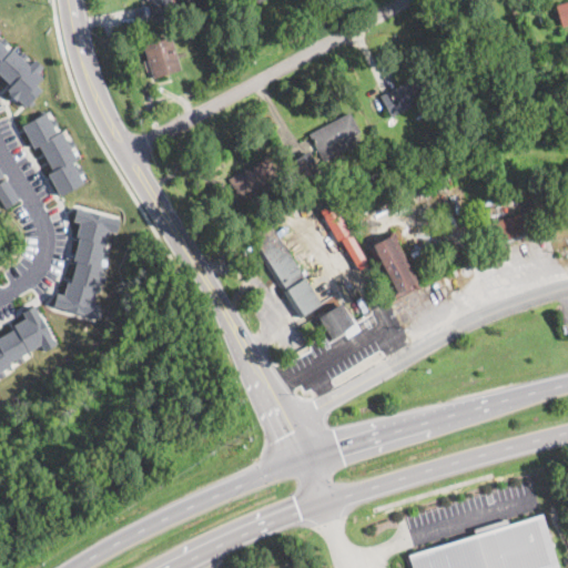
[(170,0),(172,9),(173,13),(152,17),(150,0),(170,0)]
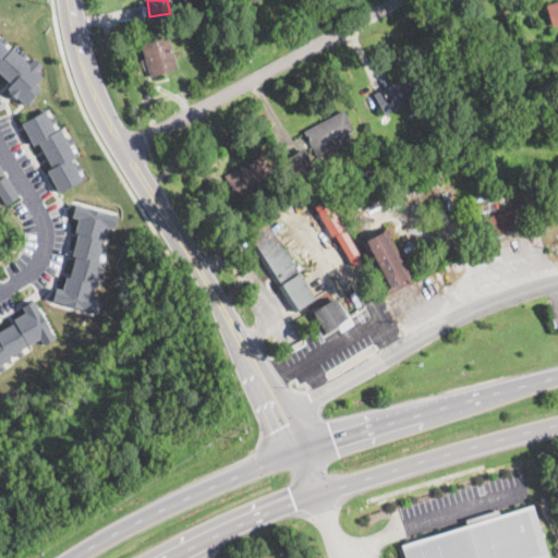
[(557,24),(552,26),(545,4),(557,0),(557,24)]
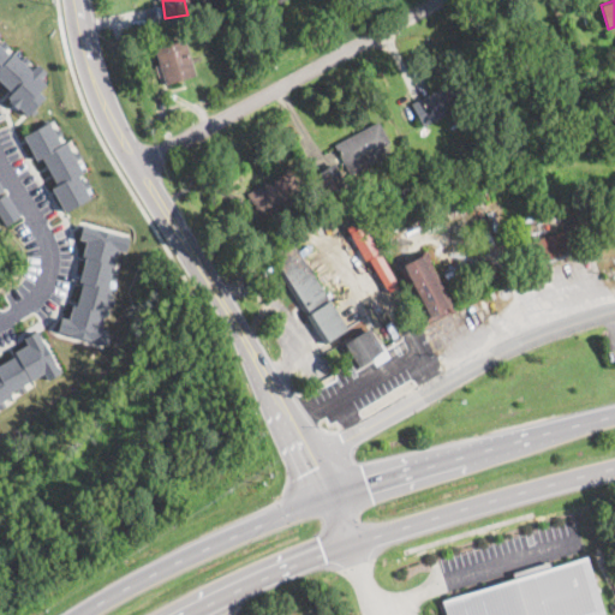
[(0,43),(4,40),(10,45),(6,49),(12,55),(15,52),(21,59),(25,54),(30,59),(27,64),(33,70),(39,63),(47,71),(41,78),(47,83),(40,90),(46,96),(28,114),(19,106),(18,107),(10,100),(11,99),(7,95),(12,90),(0,78),(0,43)]
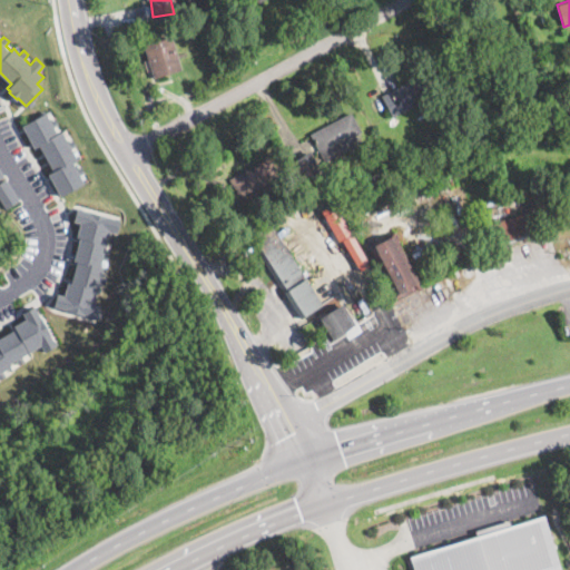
[(172,72),(153,78),(143,45),(172,37),(180,70),(172,72)]
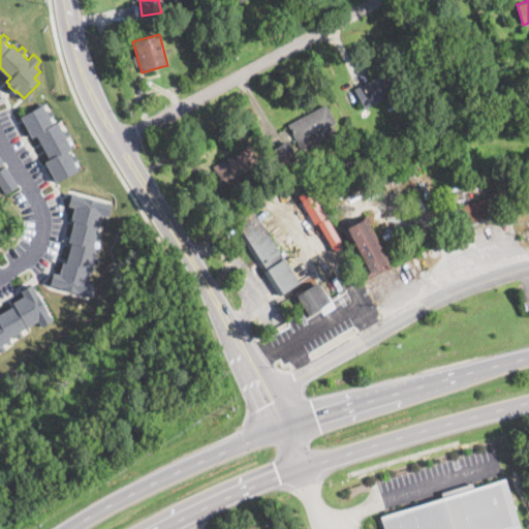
[(399,91),(365,109),(353,89),(363,84),(389,70),(399,91)]
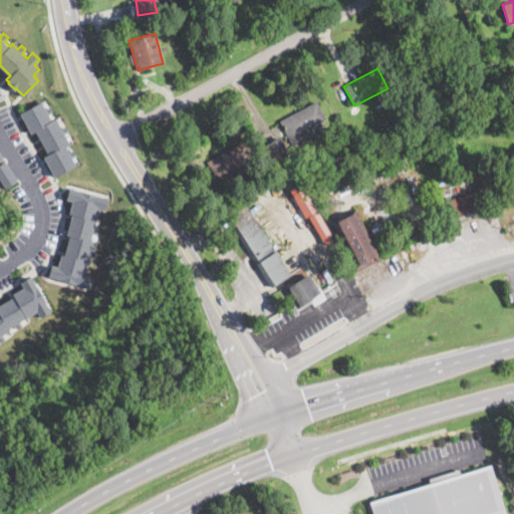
[(45,108),(49,105),(53,111),(49,114),(51,119),(56,116),(61,127),(65,125),(68,131),(64,134),(70,143),(65,146),(68,152),(73,149),(76,155),(72,157),(76,165),(54,177),(43,156),(47,153),(35,131),(31,133),(20,112),(36,103),(35,101),(40,98),(45,108)]
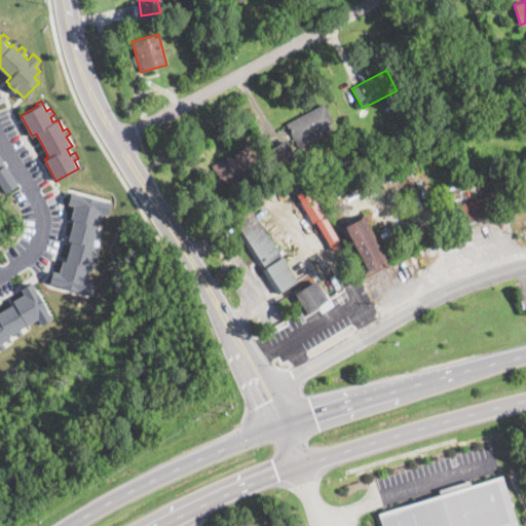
[(320,138),(298,149),(286,124),(324,104),(333,122),(316,130),(320,138)]
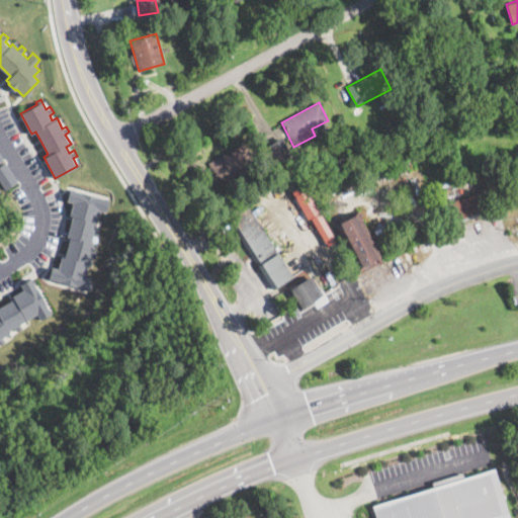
[(348,143),(340,147),(332,131),(340,126),(348,143)]
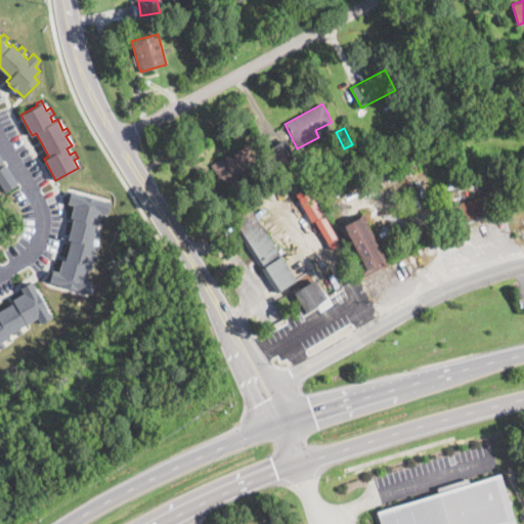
[(383,149),(377,151),(374,144),(380,141),(383,149)]
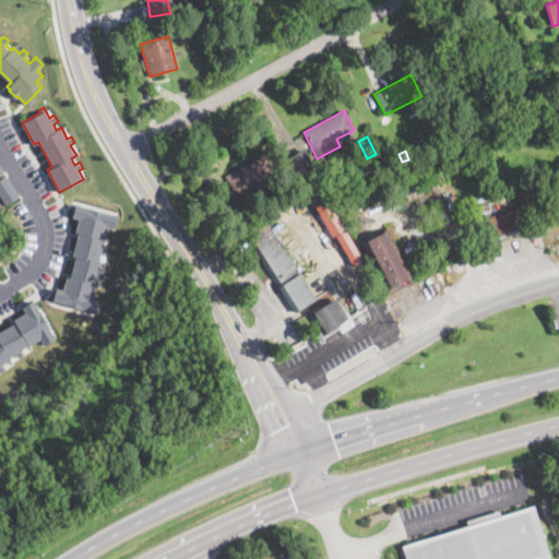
[(273,173),(234,193),(224,175),(263,153),(273,173)]
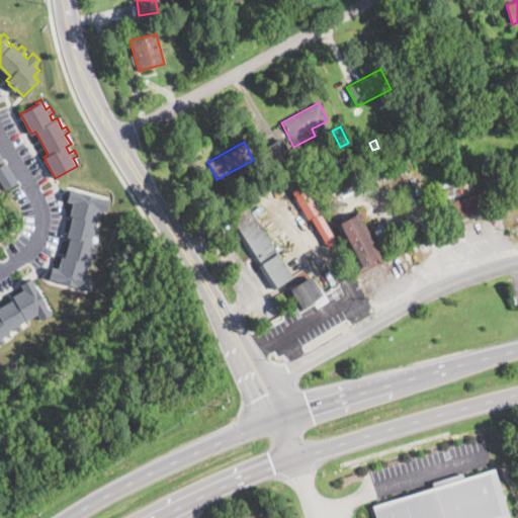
[(354,163),(344,167),(341,159),(351,155),(354,163)]
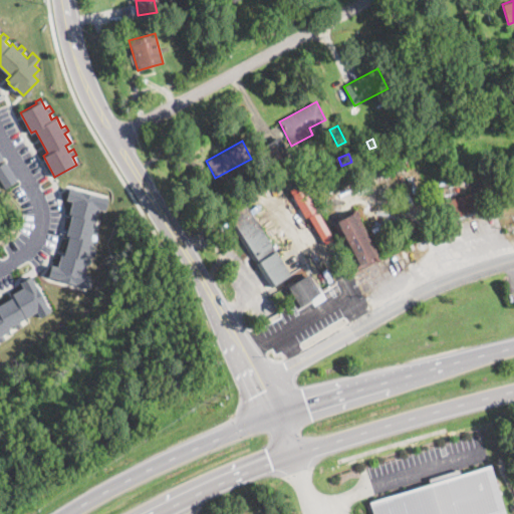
[(388,173),(378,176),(374,162),(383,160),(388,173)]
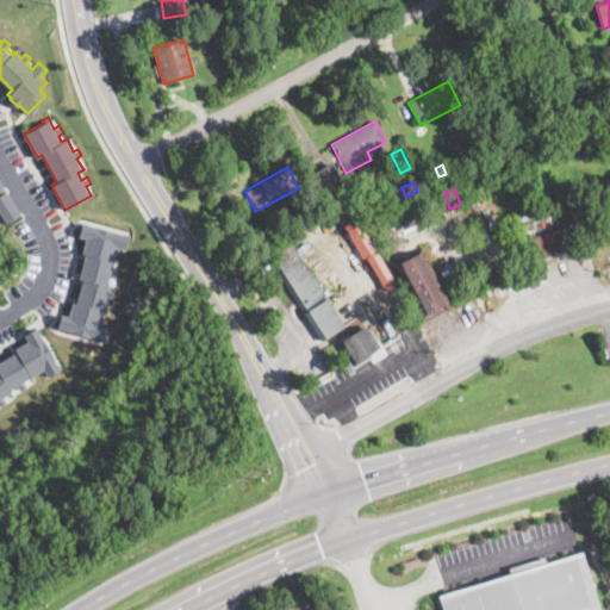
[(478,205),(471,206),(466,192),(472,190),(478,205)]
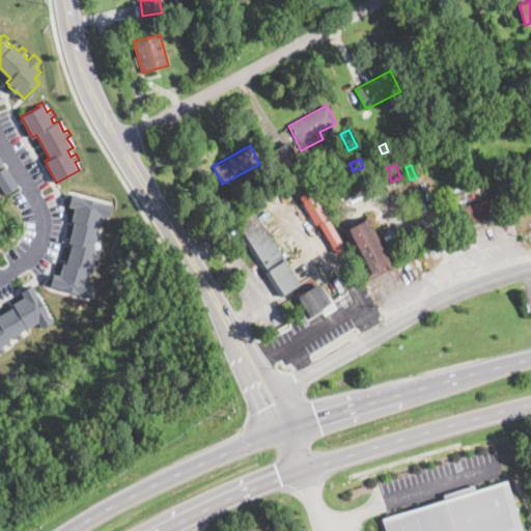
[(18,186),(5,194),(0,186),(0,169),(5,166),(18,186)]
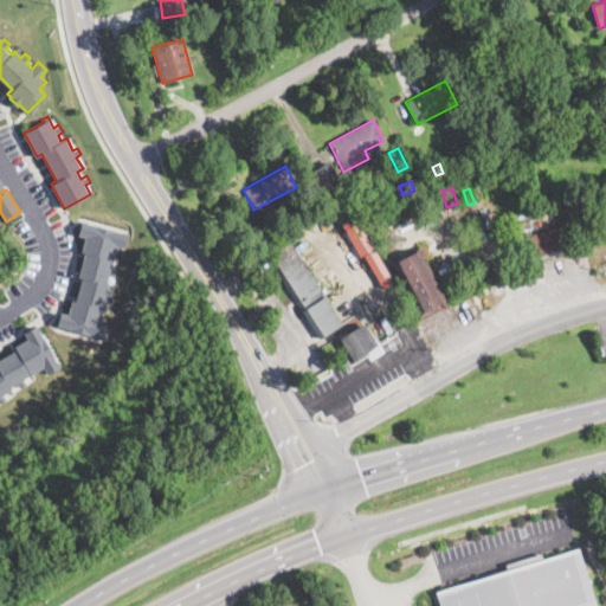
[(281,214),(263,221),(259,211),(276,204),(281,214)]
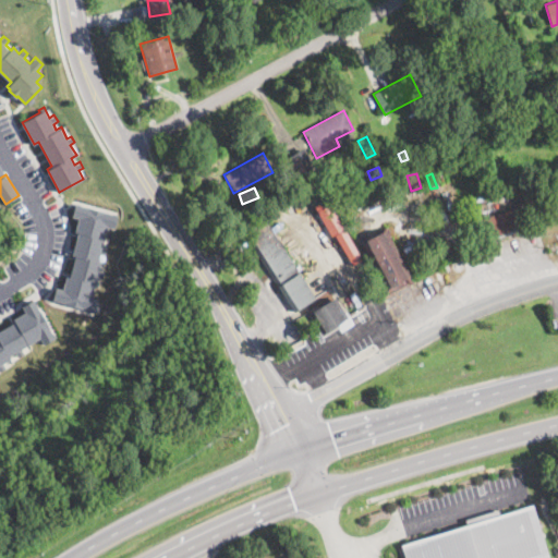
[(75,203),(87,206),(87,205),(106,210),(106,211),(118,215),(114,228),(107,226),(101,245),(108,247),(106,254),(100,253),(99,259),(102,261),(99,269),(104,270),(102,277),(98,276),(92,296),(98,299),(97,304),(100,305),(99,311),(86,307),(86,308),(65,303),(64,303),(64,302),(52,299),(56,287),(63,289),(67,275),(70,276),(75,255),(72,254),(79,231),(75,230),(79,217),(72,215),(75,203)]
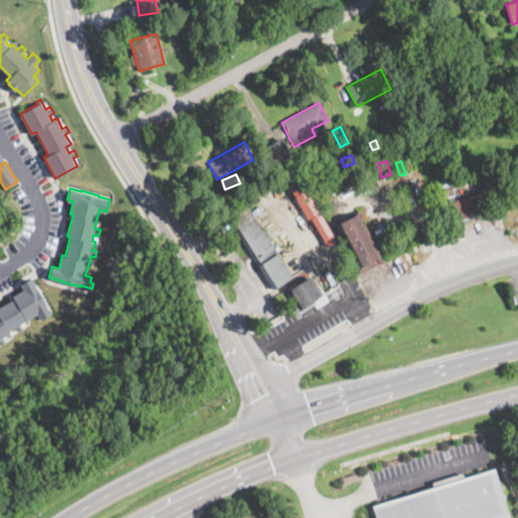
[(488,212),(449,226),(441,205),(481,191),(488,212)]
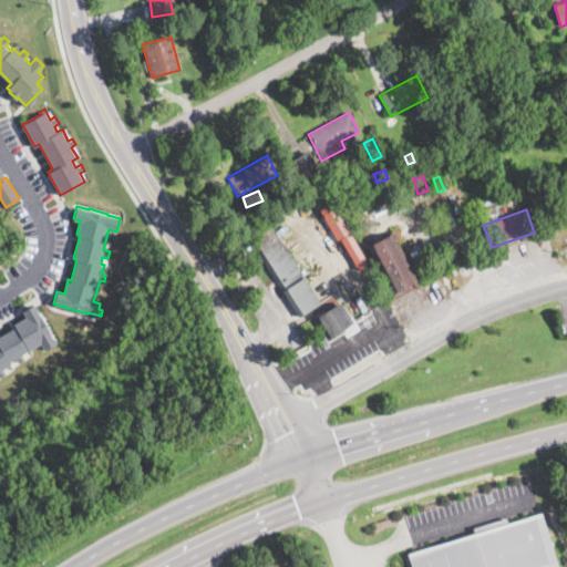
[(270,225),(282,245),(287,243),(290,247),(286,249),(321,302),(301,316),(285,289),(286,289),(250,235),(269,223),(270,225)]
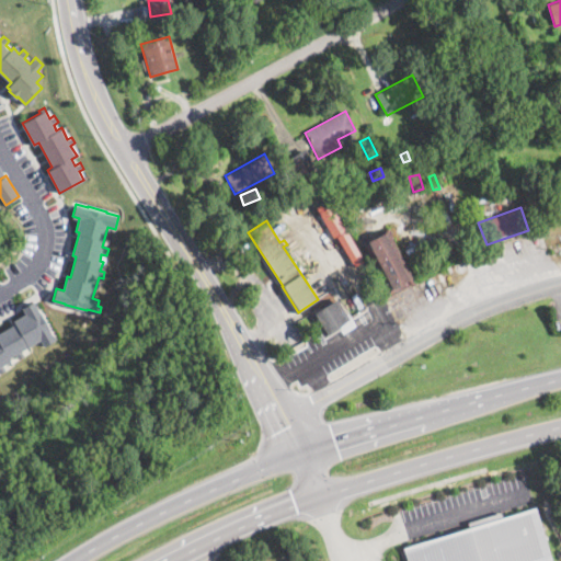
[(387,230),(416,284),(411,286),(408,279),(389,289),(364,243),(387,230)]
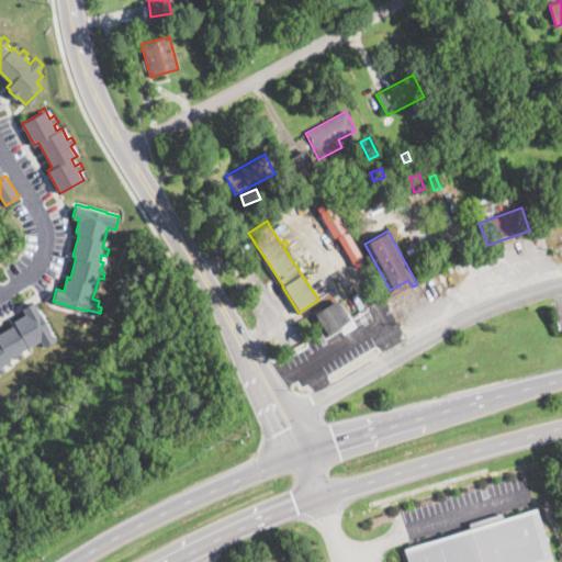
[(333,332),(325,336),(313,316),(337,300),(350,319),(333,332)]
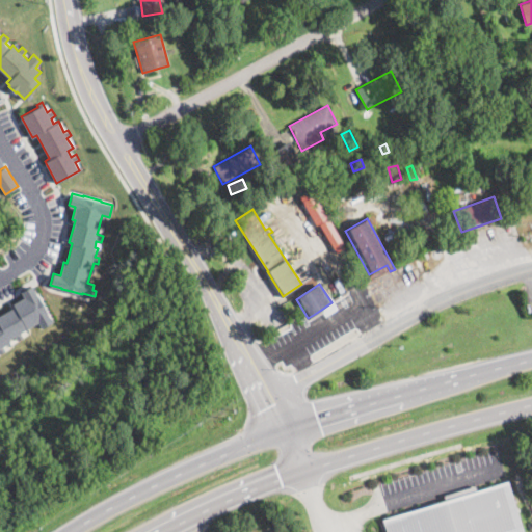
[(32,286),(37,295),(38,294),(48,312),(47,312),(52,322),(42,327),(38,322),(21,331),(24,336),(18,340),(15,335),(9,338),(11,342),(3,346),(5,350),(0,352),(0,314),(15,307),(12,303),(24,297),(21,291),(32,286)]
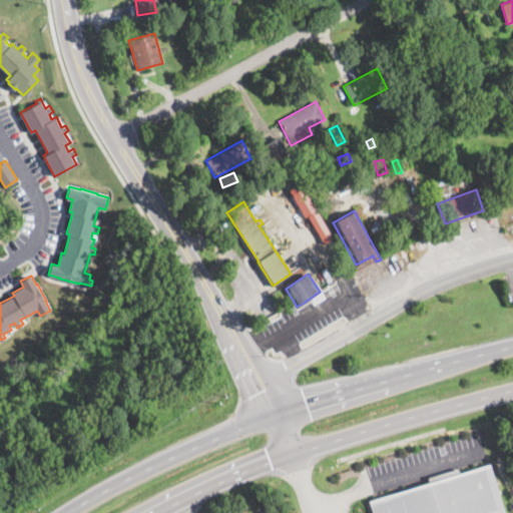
[(489,464),(504,512),(371,512),(368,500),(428,482),(427,477),(457,468),(459,473),(489,464)]
